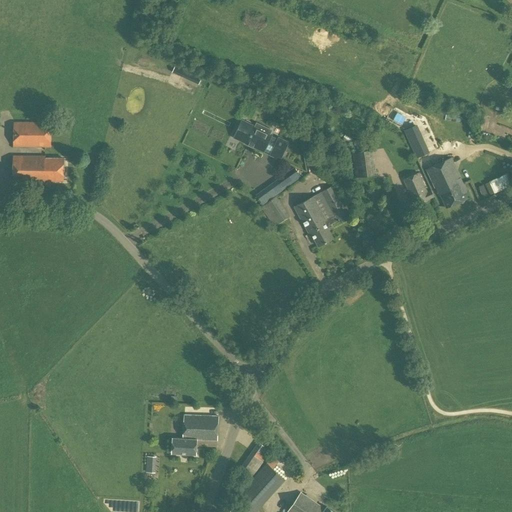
[(242,120),(233,138),(264,153),(265,151),(270,154),(269,155),(280,161),(289,142),(278,137),(277,139),(272,136),(273,134),(271,133),(272,130),(256,123),(255,126),(242,120)]
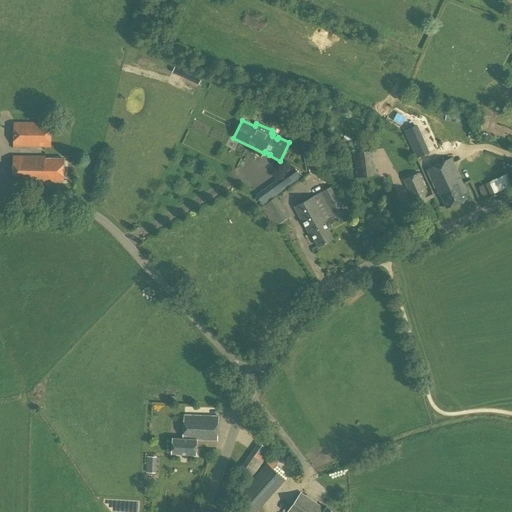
[(50,147),(50,123),(14,123),(13,147),(50,147)]
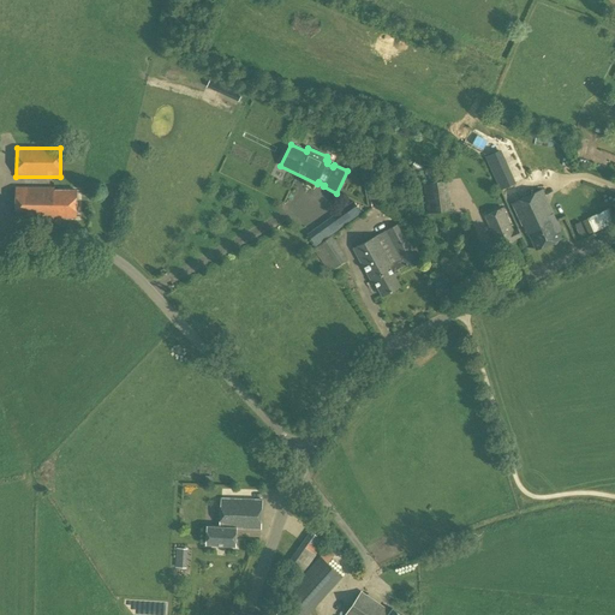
[(514,183),(513,181),(500,151),(487,157),(500,189),(502,189),(514,183)]
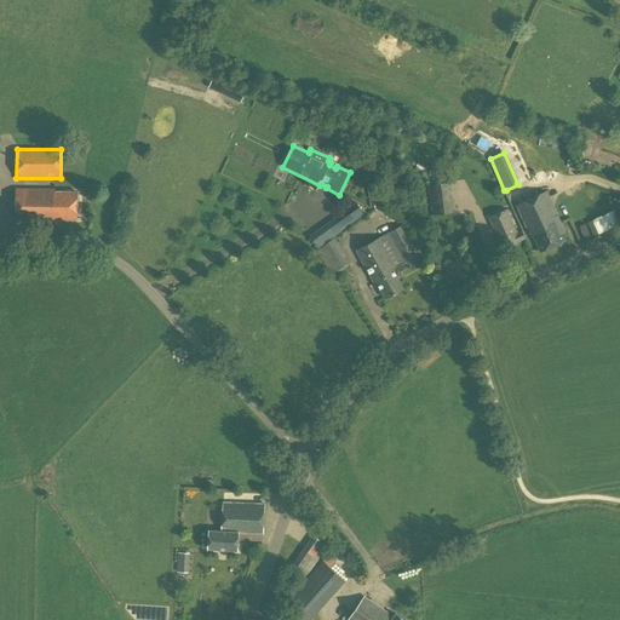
[(431,216),(455,212),(452,182),(426,185),(431,216)]
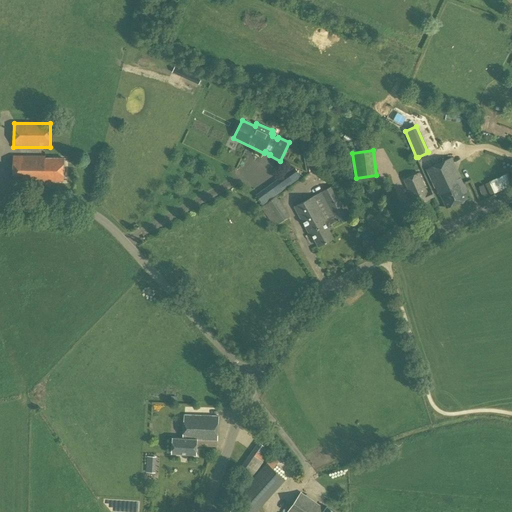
[(307,166),(321,164),(318,151),(305,154),(307,166)]
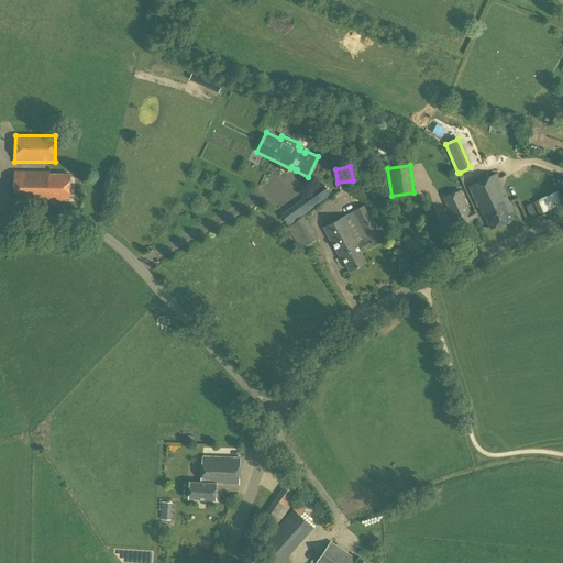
[(69,199),(70,174),(50,174),(50,172),(15,170),(14,199),(48,200),(48,198),(69,199)]
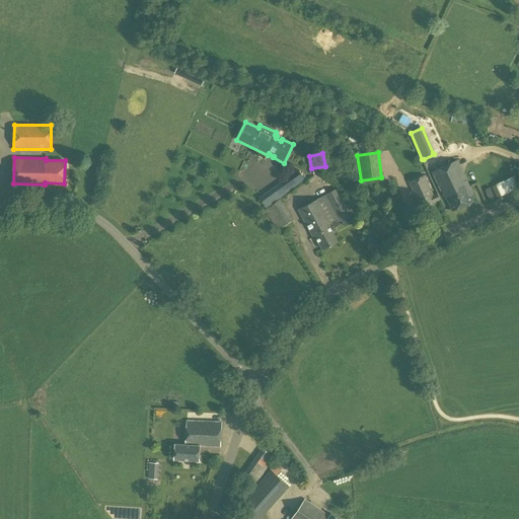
[(437,193),(440,200),(444,198),(446,197),(452,211),(473,202),(470,195),(472,195),(457,160),(432,171),(441,191),(437,193)]
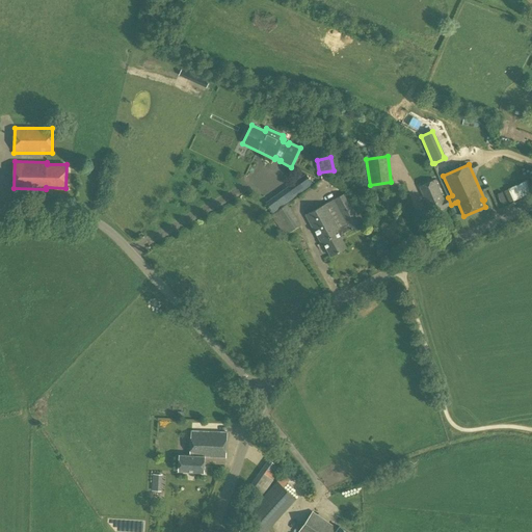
[(451,205),(448,197),(444,200),(434,180),(420,187),(431,213),(451,205)]
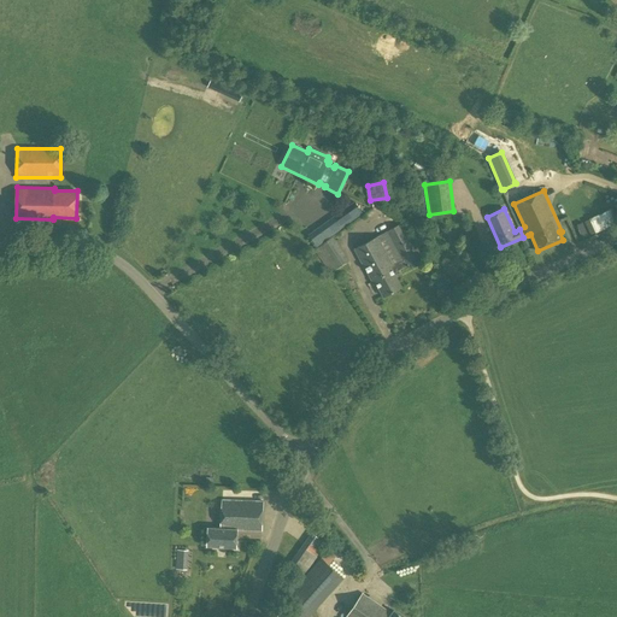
[(581,235),(616,227),(612,212),(577,222),(581,235)]
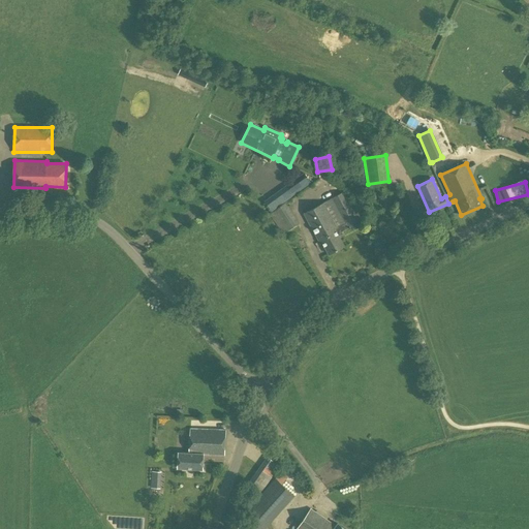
[(291,196),(285,188),(266,203),(272,211),(291,196)]
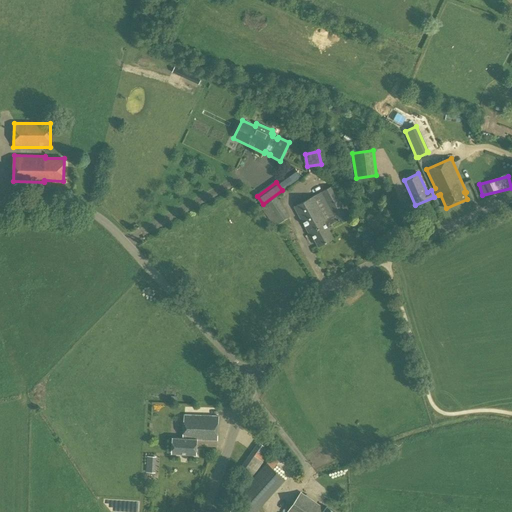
[(313,197),(329,226),(337,221),(338,221),(347,216),(331,187),(313,197)]
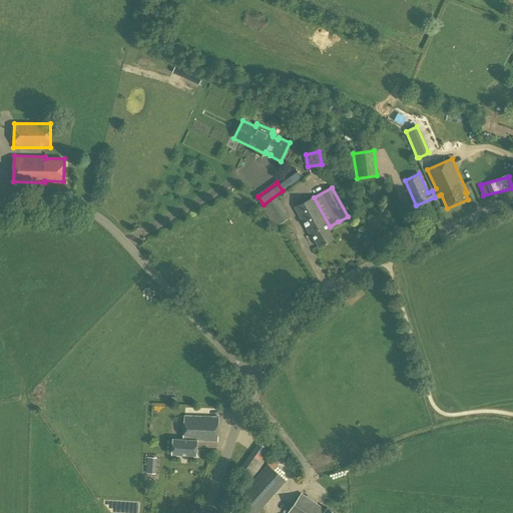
[(289,217),(278,197),(264,206),(263,207),(275,227),(289,217)]
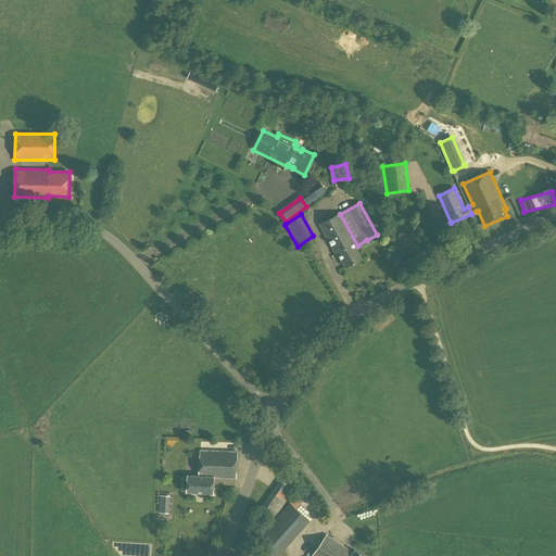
[(355,247),(357,245),(340,214),(320,225),(336,254),(338,253),(345,268),(362,260),(355,247)]
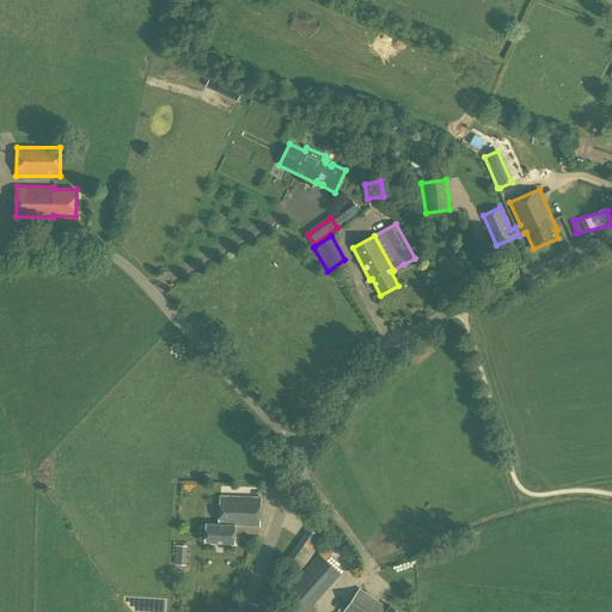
[(258,527),(259,499),(221,497),(220,525),(207,525),(206,542),(234,543),(234,526),(258,527)]
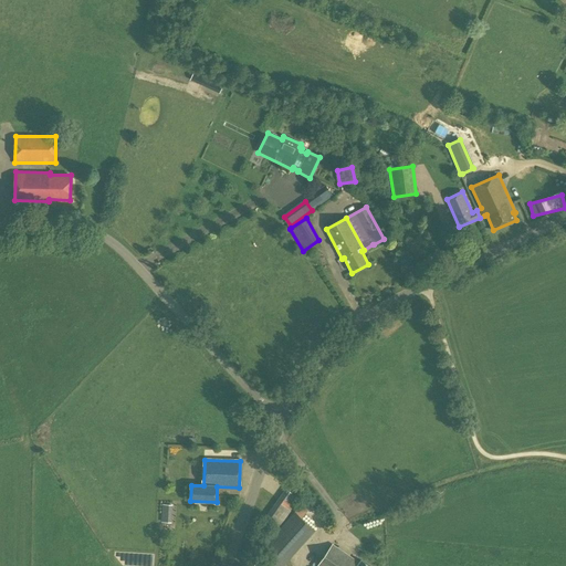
[(279,527),(300,499),(285,489),(265,517),(279,527)]
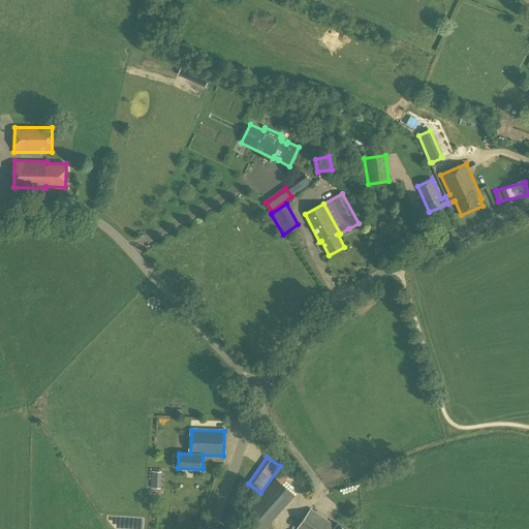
[(162,471),(151,471),(151,488),(162,488),(162,471)]
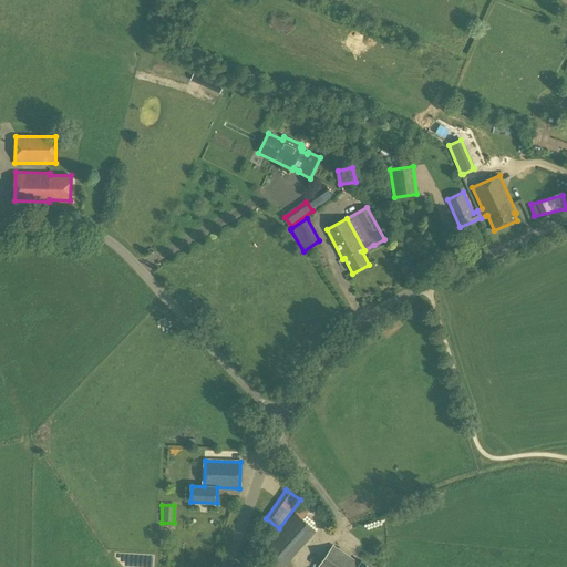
[(308,540),(316,532),(295,513),(288,522),(308,540)]
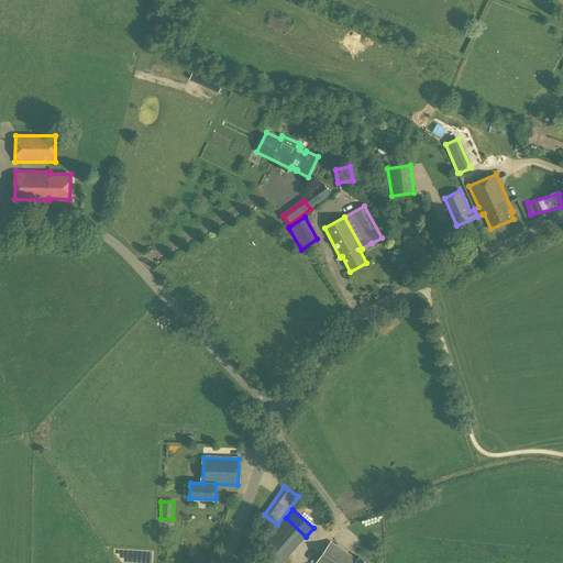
[(277,562),(282,562),(288,556),(267,538),(260,547),(277,562)]
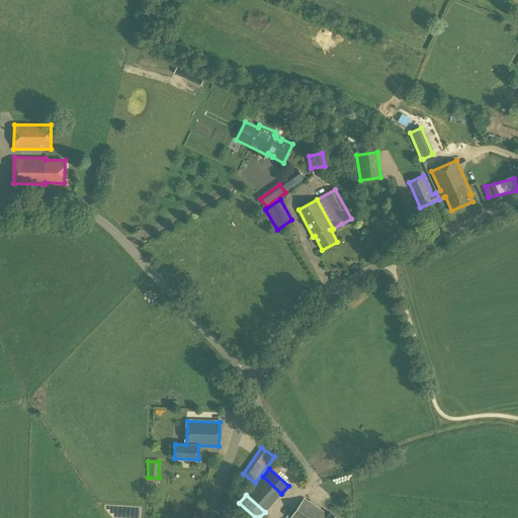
[(329,515),(305,499),(290,517),(337,517),(330,513),(329,515)]
